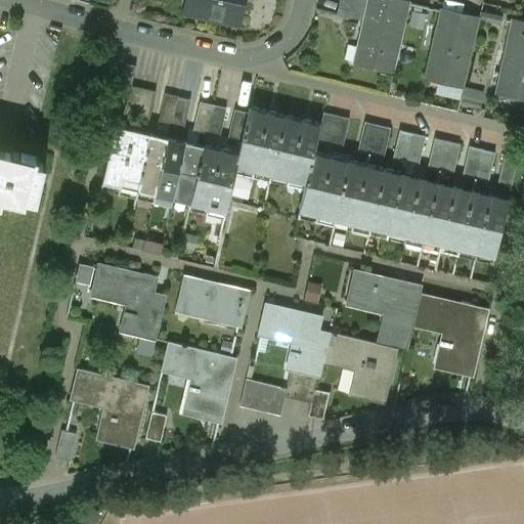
[(186,0),(183,14),(239,28),(246,0),(186,0)]
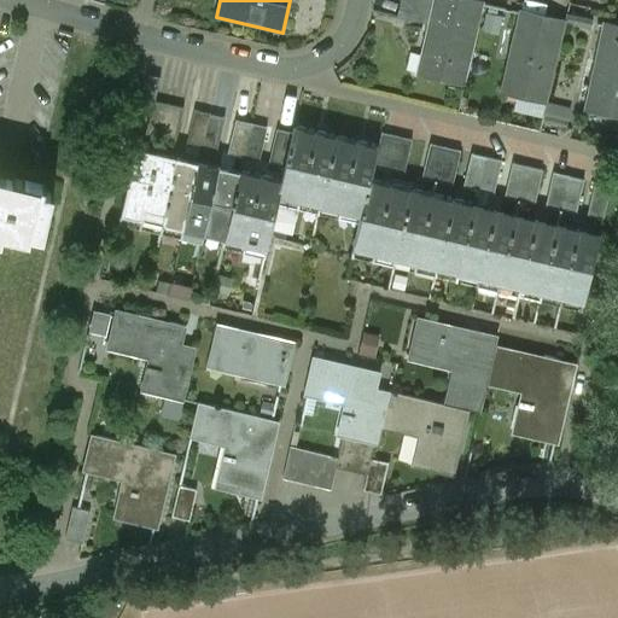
[(484,5),(459,0),(433,0),(432,10),(429,24),(419,69),(466,80),(484,5)]
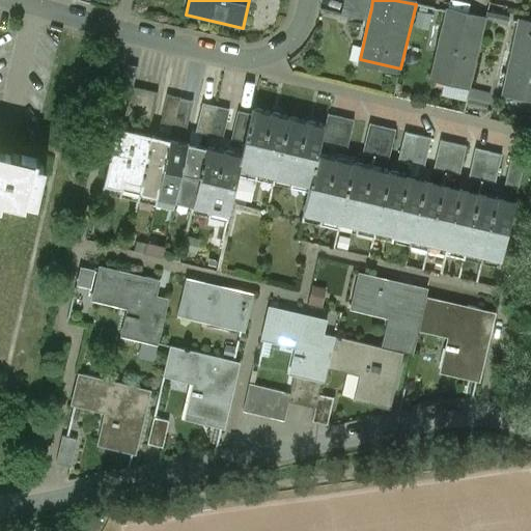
[(371,8),(344,2),(341,15),(368,21),(371,8)]
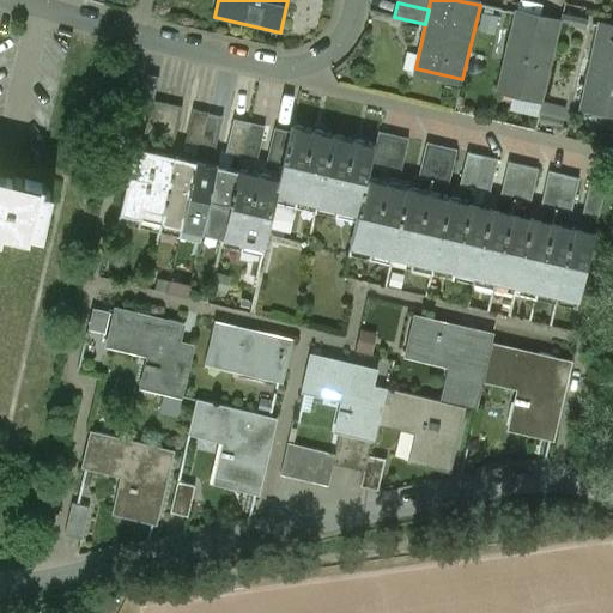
[(562,24),(514,13),(503,58),(510,59),(504,87),(545,97),(562,24)]
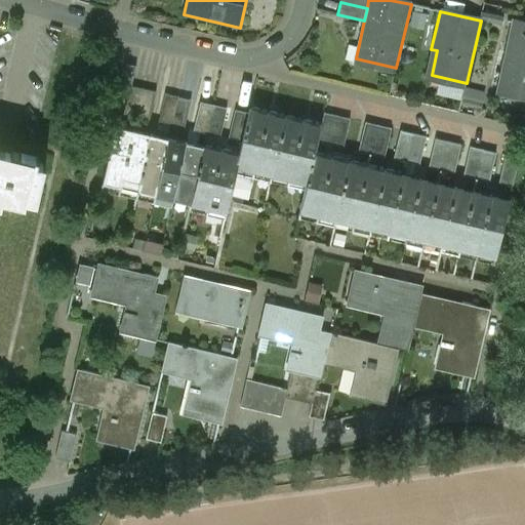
[(524,25),(512,22),(500,76),(506,77),(502,92),(521,96),(522,92),(524,92),(524,25)]
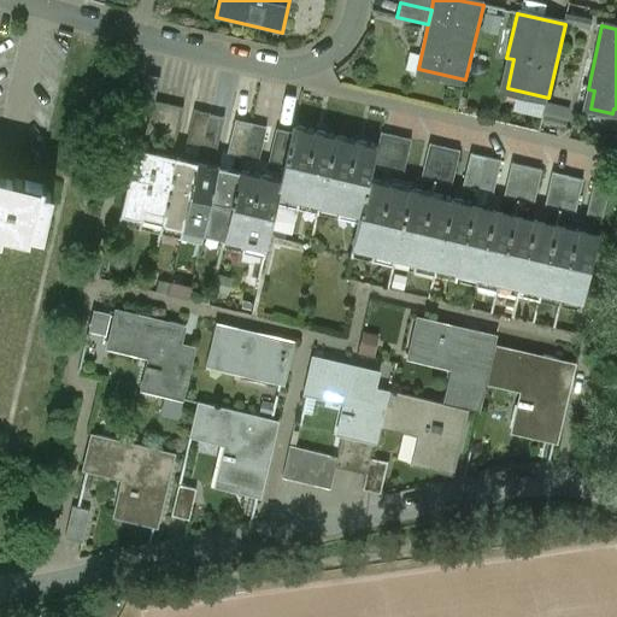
[(160,78),(147,76),(141,99),(152,103),(154,103),(160,78)]
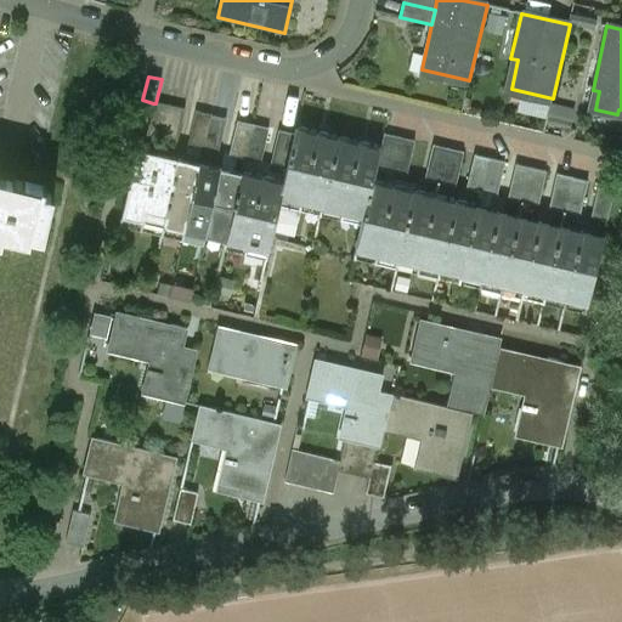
[(153,103),(142,100),(140,112),(151,114),(153,103)]
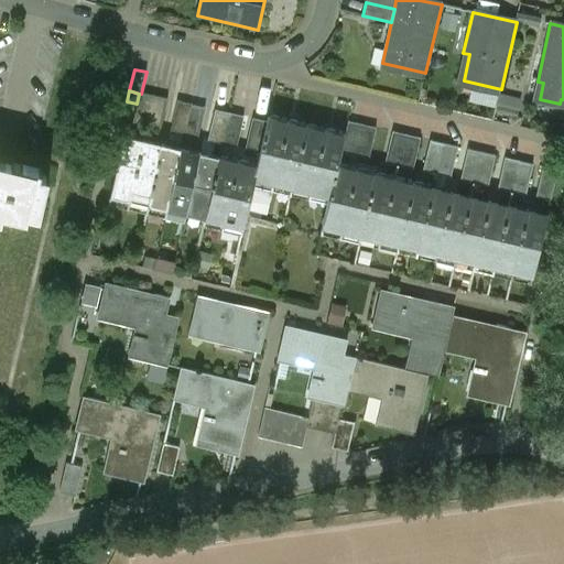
[(141,94),(139,94),(137,104),(132,125),(160,130),(167,99),(141,94)]
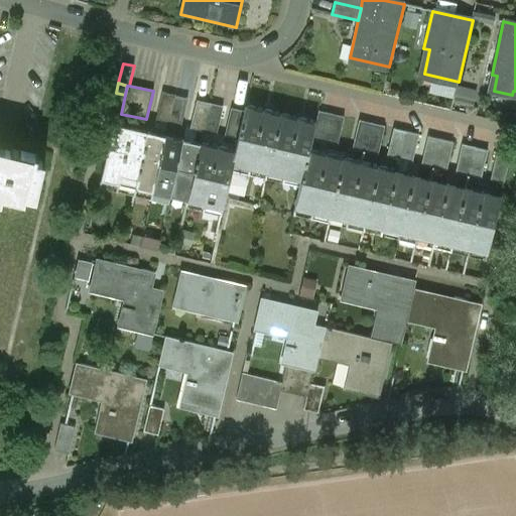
[(175,96),(162,93),(155,121),(168,124),(175,96)]
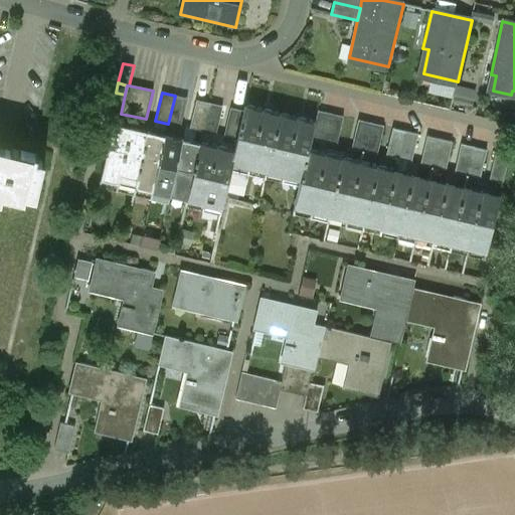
[(187,99),(175,96),(168,124),(181,127),(187,99)]
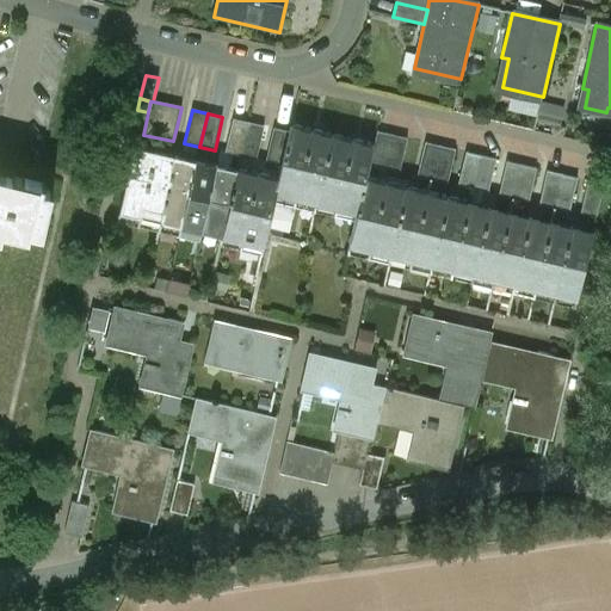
[(250,123),(233,119),(226,153),(241,156),(250,123)]
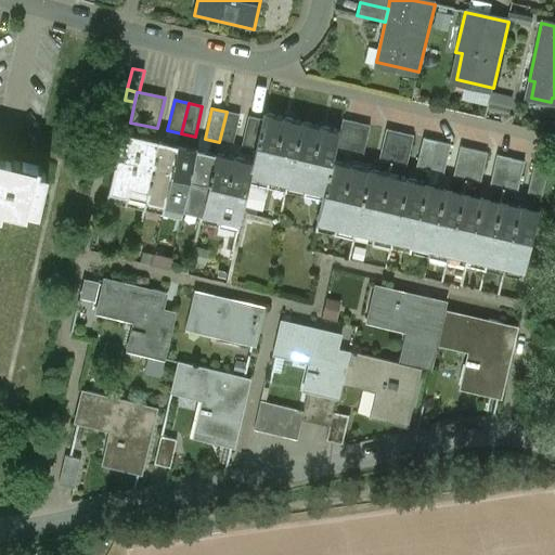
[(240,115),(227,112),(219,142),(232,145),(240,115)]
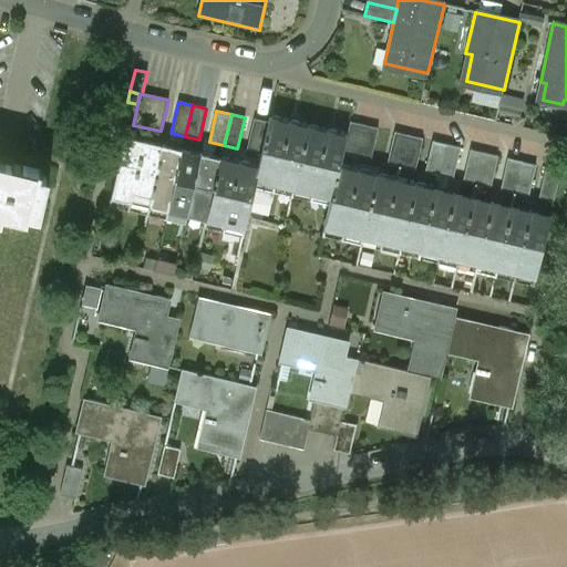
[(289,122),(269,117),(261,154),(258,167),(255,179),(256,179),(255,189),(271,193),(289,122)]
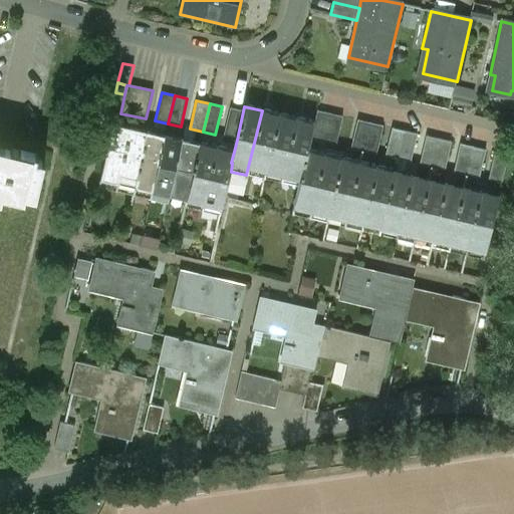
[(243,111),(230,108),(224,137),(237,140),(243,111)]
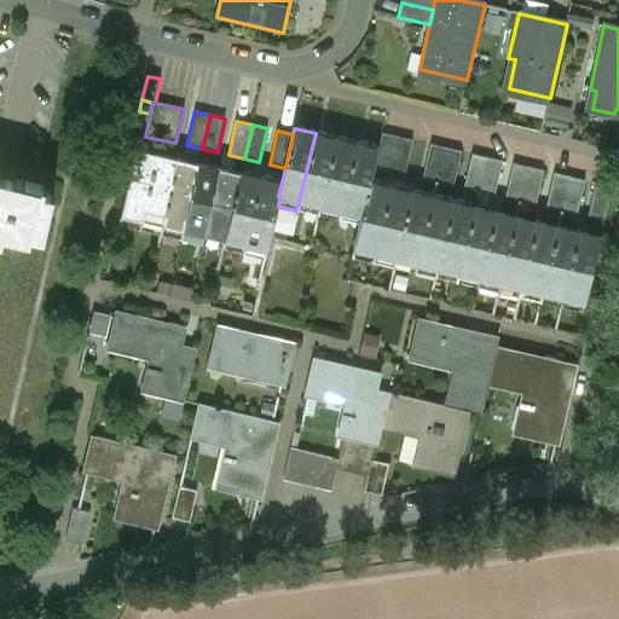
[(327,133),(319,132),(317,133),(317,134),(316,133),(296,210),(318,215),(336,138),(328,137),(328,136),(327,133)]
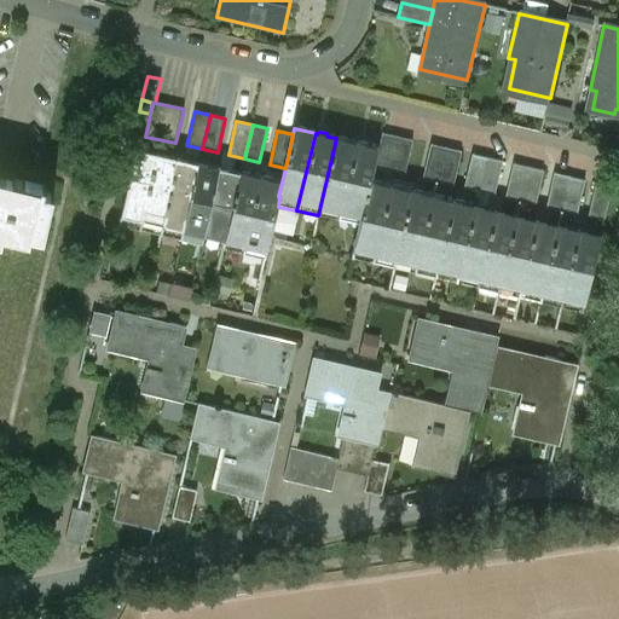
[(412,140),(382,134),(379,148),(379,149),(375,168),(405,174),(412,140)]
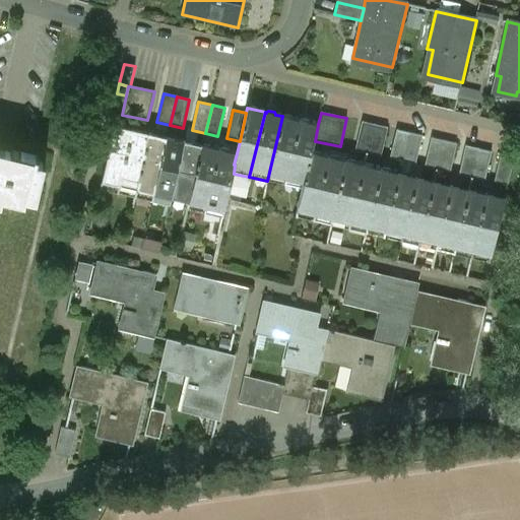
[(285,115),(283,117),(282,116),(267,181),(285,185),(301,121),(293,119),(291,116),(285,115)]
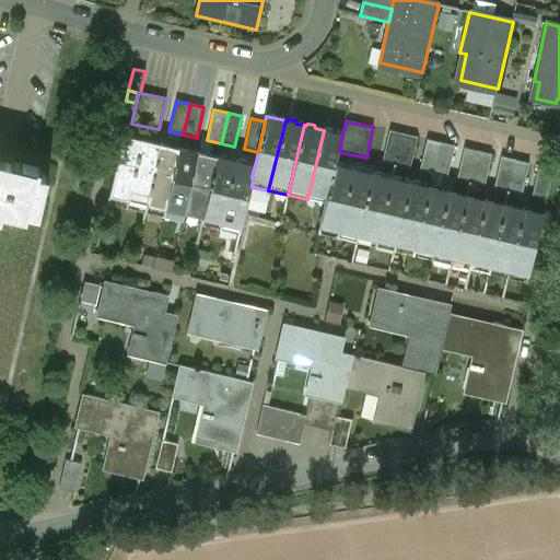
[(324,130),(307,199),(325,203),(327,195),(328,195),(335,164),(336,164),(336,162),(339,152),(342,135),(342,133),(334,132),(334,131),(333,129),(326,128),(324,129),(324,130)]
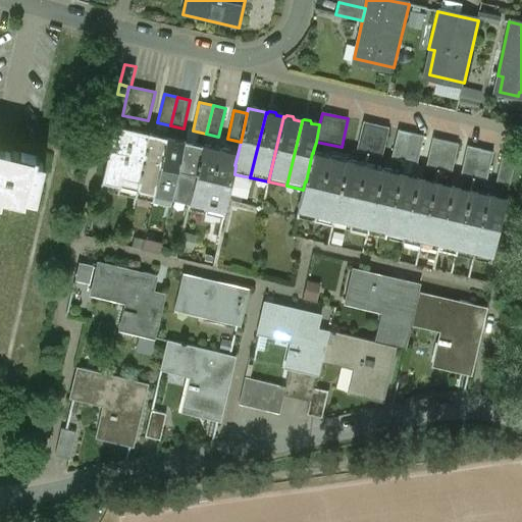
[(388,128),(363,122),(357,151),(382,157),(388,128)]
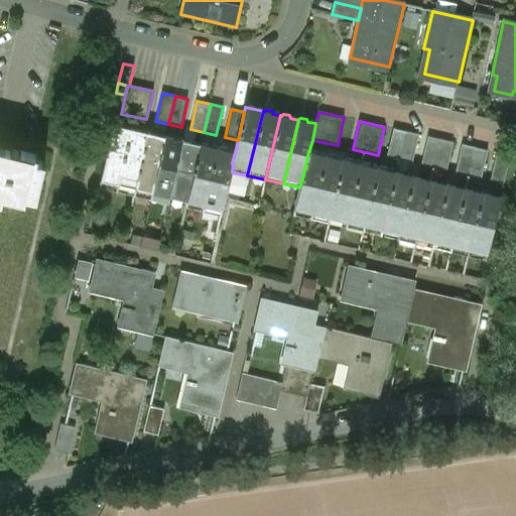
[(114,124),(99,188),(116,192),(131,128),(114,124)]
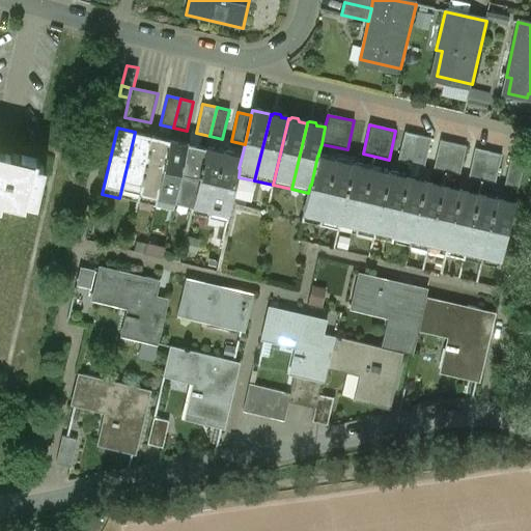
[(135,132),(119,198),(138,202),(154,136),(135,132)]
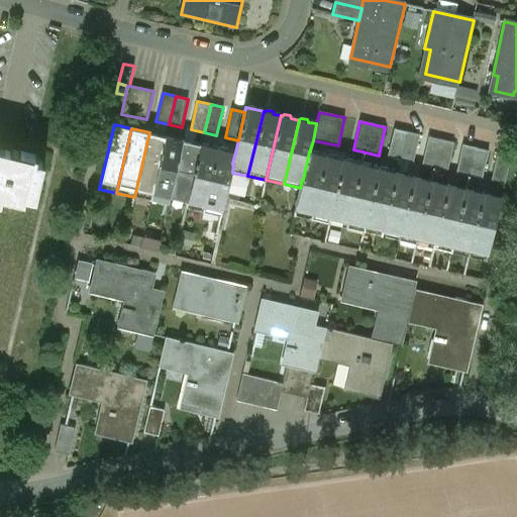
[(407,132),(394,129),(388,158),(400,161),(407,132)]
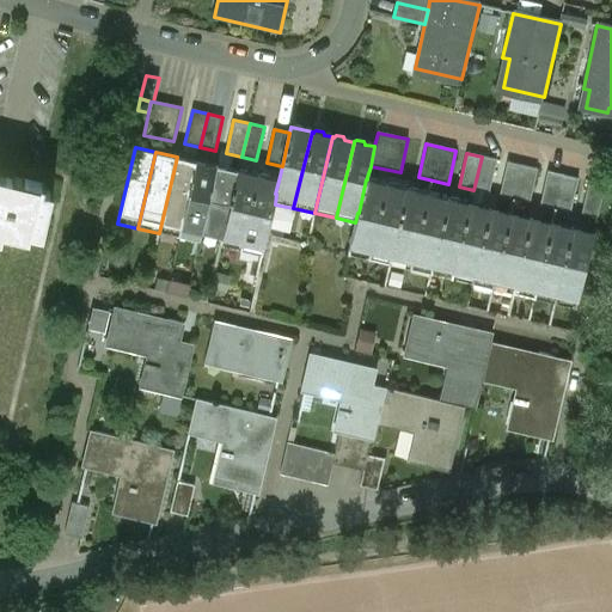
[(177,157),(159,233),(179,238),(196,161),(177,157)]
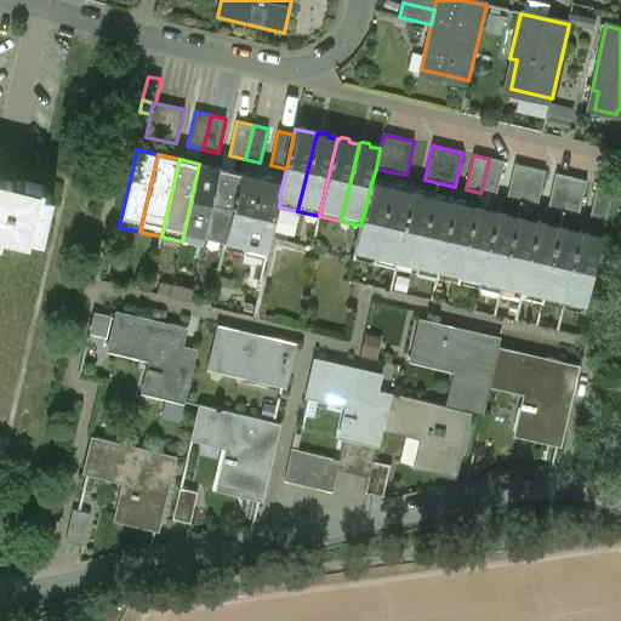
[(503,163),(489,159),(480,193),(496,197),(503,163)]
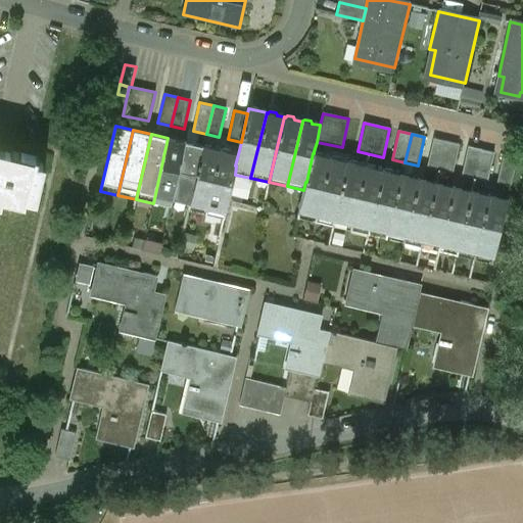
[(186,142),(168,138),(153,203),(171,207),(186,142)]
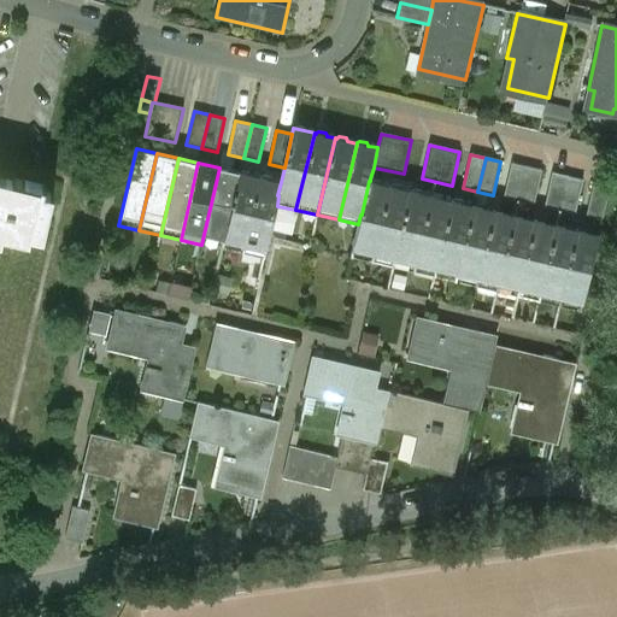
[(542,171),(511,164),(504,198),(534,205),(542,171)]
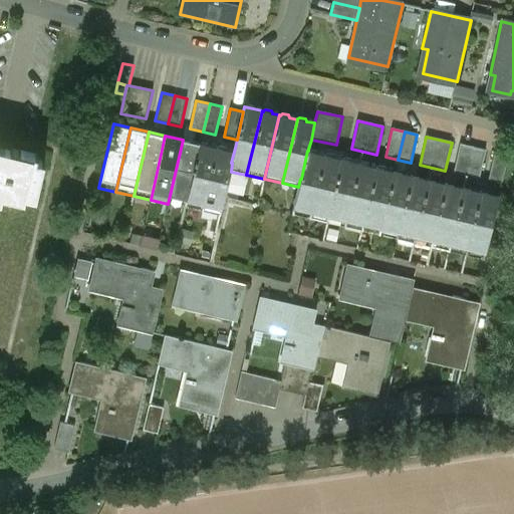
[(200,144),(183,140),(168,204),(185,208),(200,144)]
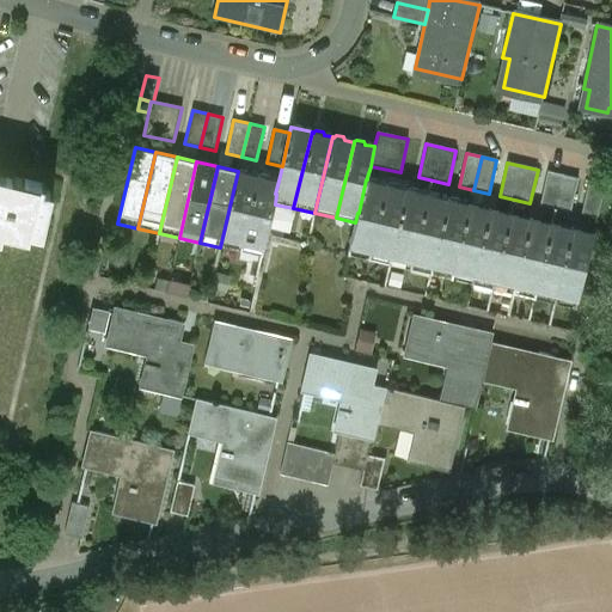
[(220,248),(215,270),(216,270),(221,248),(240,252),(257,176),(238,171),(220,248)]
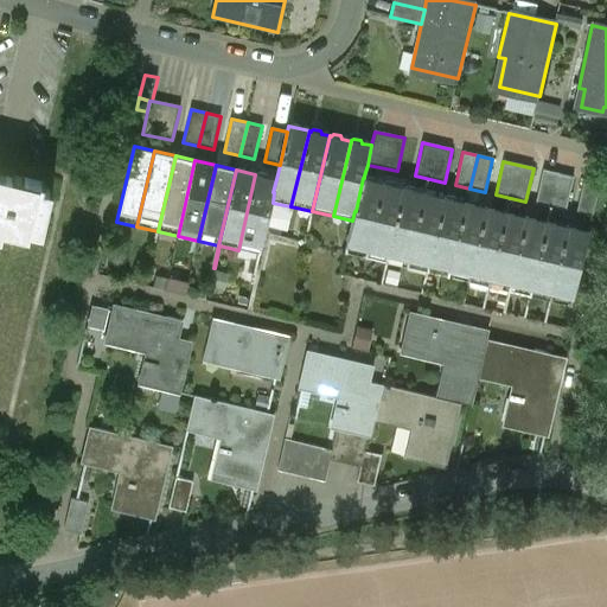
[(574,177),(543,171),(536,204),(566,211),(574,177)]
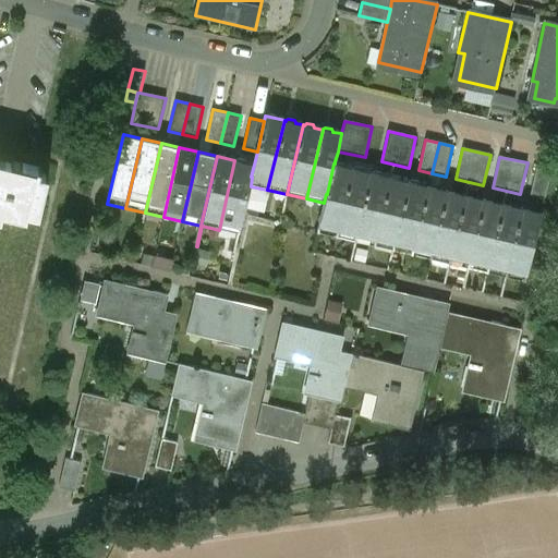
[(254,165),(234,160),(219,230),(238,234),(233,254),(234,255),(250,186),(251,186),(252,177),(251,177),(254,165)]
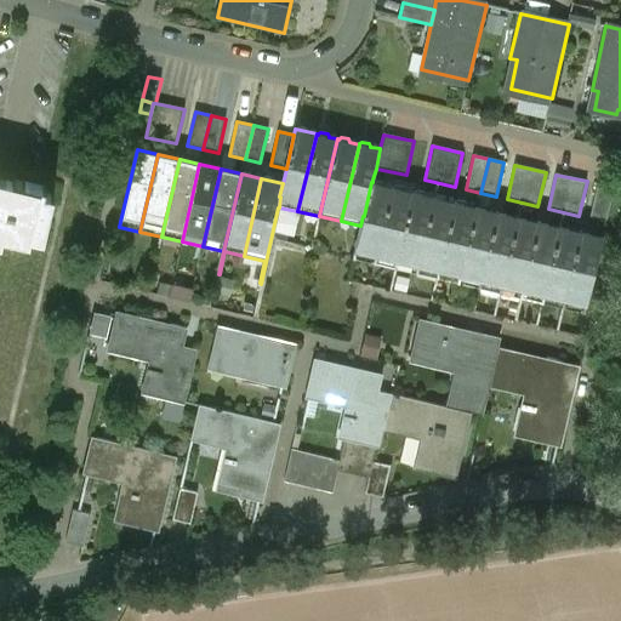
[(45,191),(0,180),(0,244),(1,237),(29,243),(30,238),(44,240),(53,198),(44,195),(45,191)]
